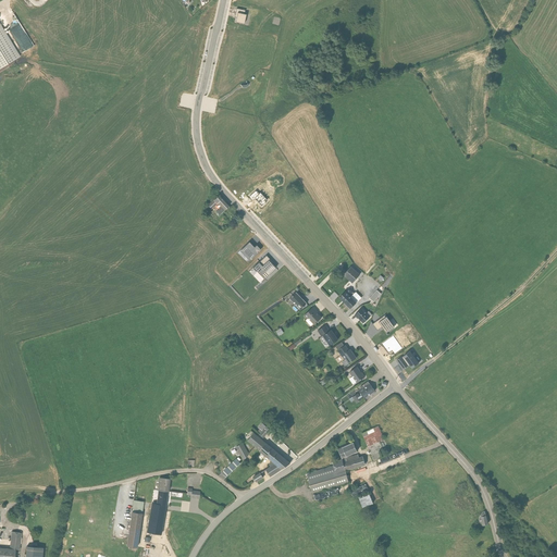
[(0,22),(0,70),(21,57),(0,22)]
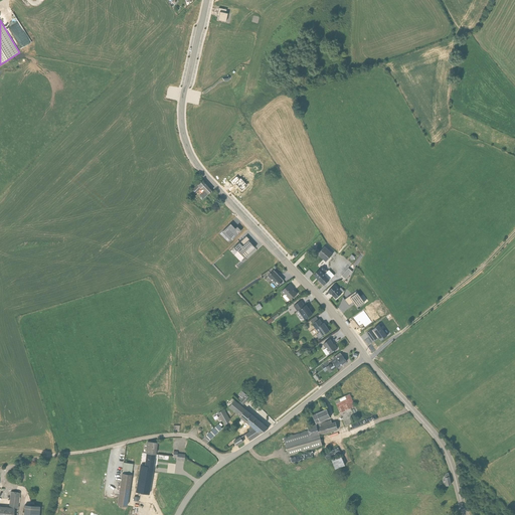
[(200,188),(203,191),(199,195),(202,198),(211,190),(202,180),(192,190),(195,193),(200,188)]
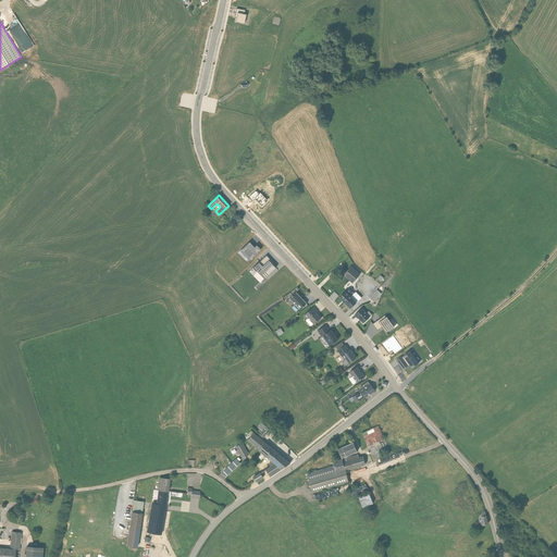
[(259,261),(254,268),(264,280),(276,268),(269,259),(262,265),(259,261)]
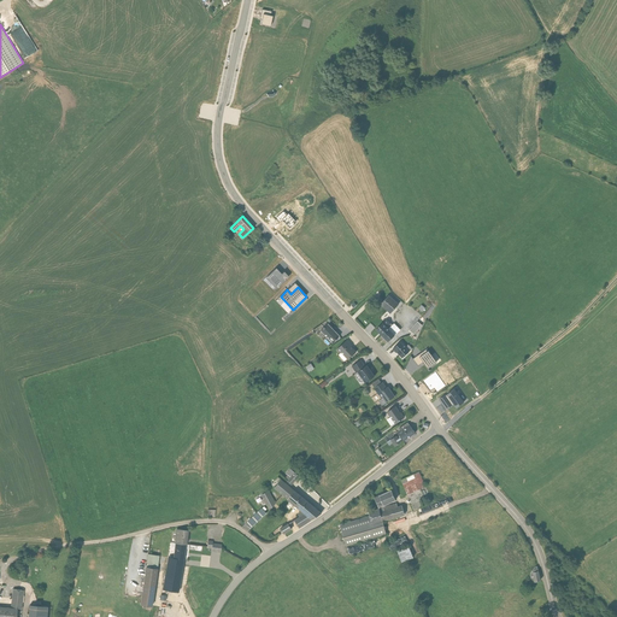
[(399,304),(389,294),(380,305),(389,313),(399,304)]
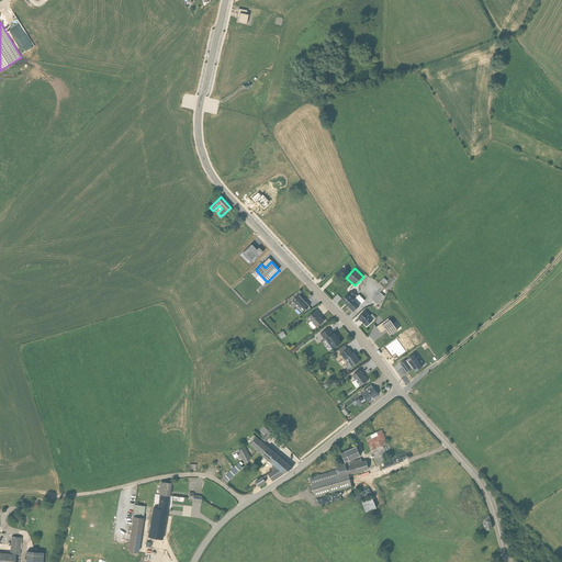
[(388,291),(384,288),(373,301),(380,306),(388,291)]
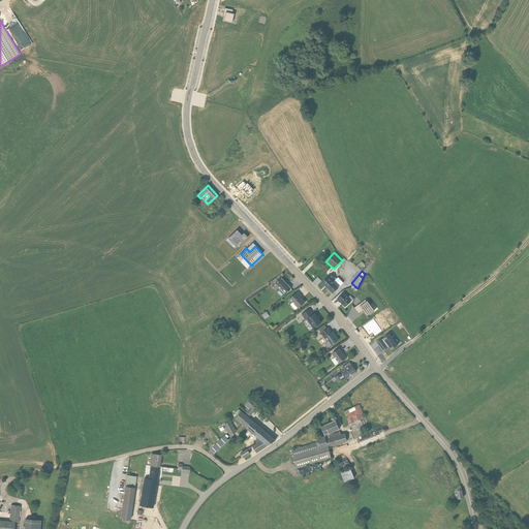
[(327,287),(333,281),(329,277),(322,282),(327,287)]
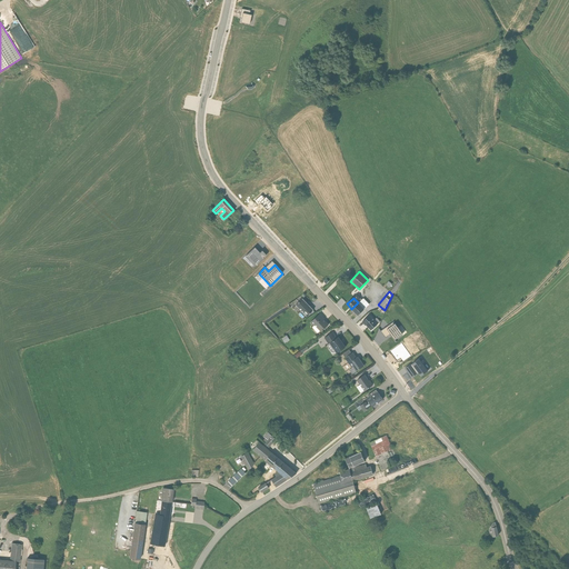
[(312,310),(302,299),(297,305),(307,316),(312,310)]
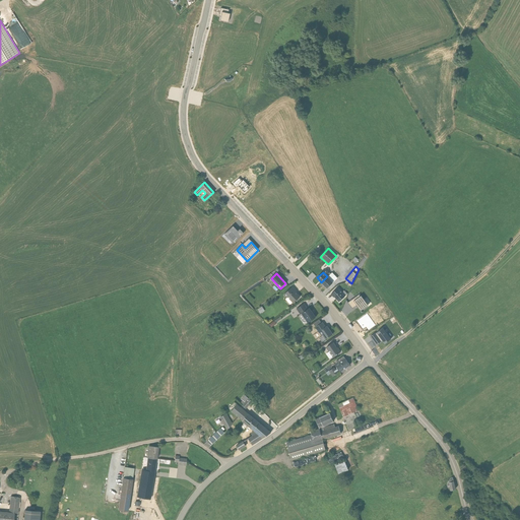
[(333,282),(327,276),(321,282),(327,287),(333,282)]
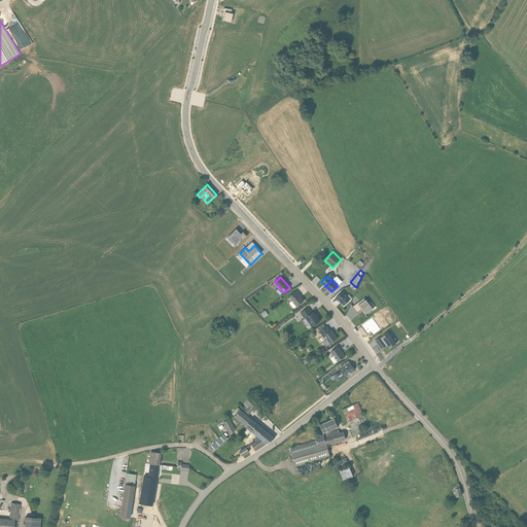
[(301,294),(296,290),(287,299),(290,302),(291,301),(297,307),(305,301),(300,295),(301,294)]
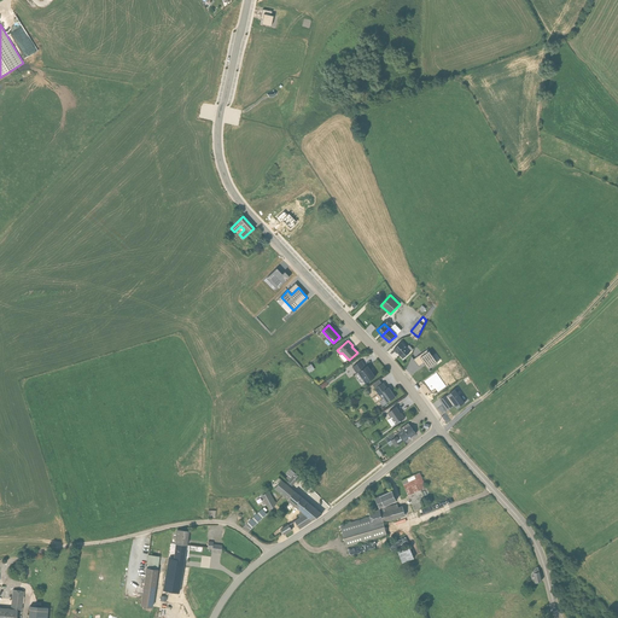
[(410,351),(402,342),(394,350),(402,359),(410,351)]
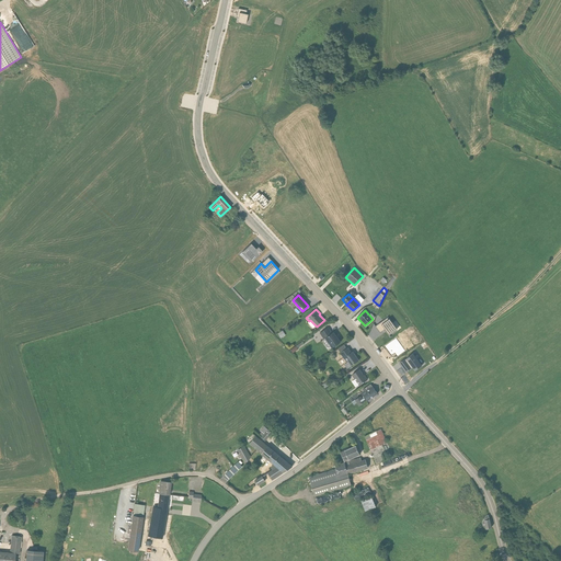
[(325,338),(332,333),(329,328),(321,332),(325,338)]
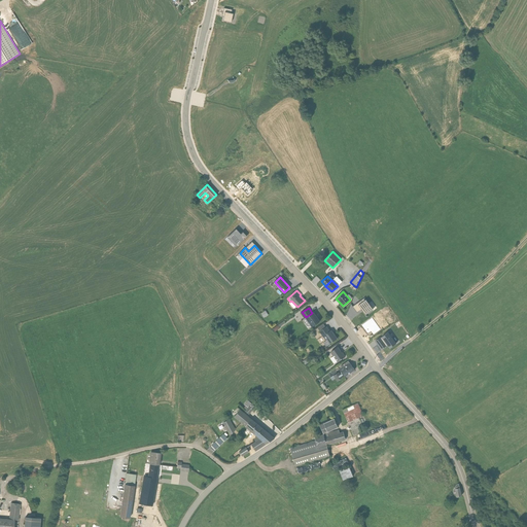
[(320,321),(314,312),(312,313),(306,317),(312,327),(320,321)]
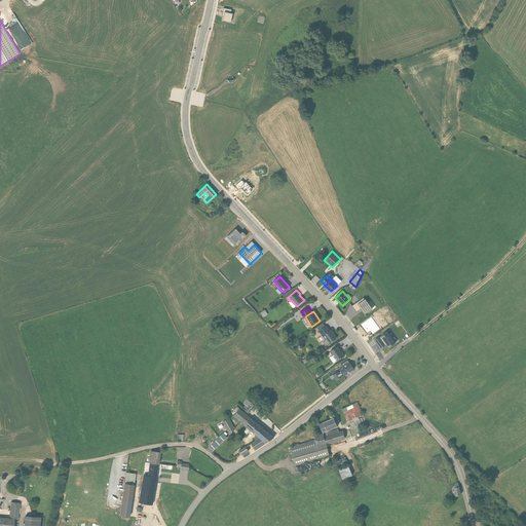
[(277,325),(272,328),(273,331),(278,328),(278,327),(285,323),(284,321),(277,325)]
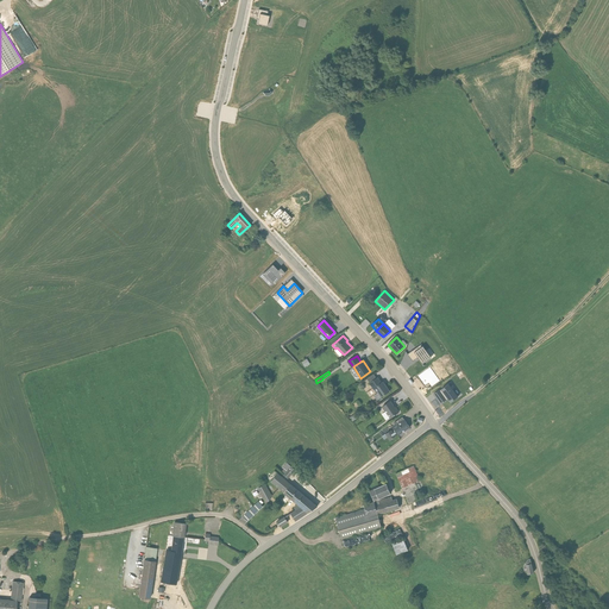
[(382,383),(378,377),(376,378),(370,382),(369,383),(376,394),(374,395),(377,400),(390,391),(383,382),(382,383)]
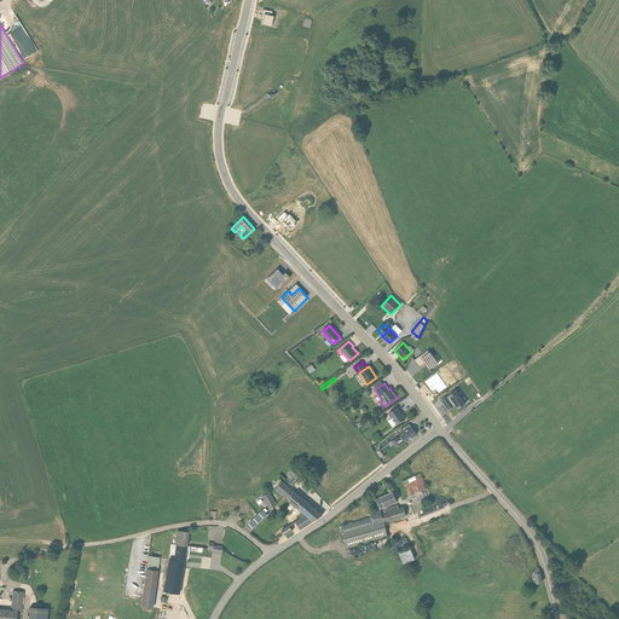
[(403,411),(415,405),(411,397),(398,403),(403,411)]
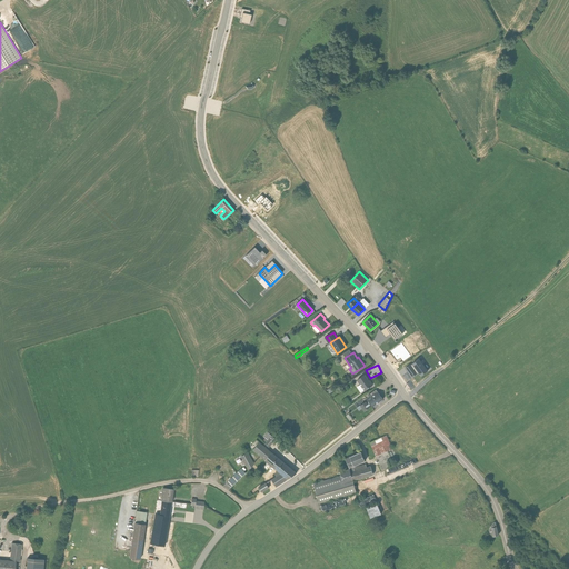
[(369,380),(365,375),(357,380),(365,390),(372,385),(369,380)]
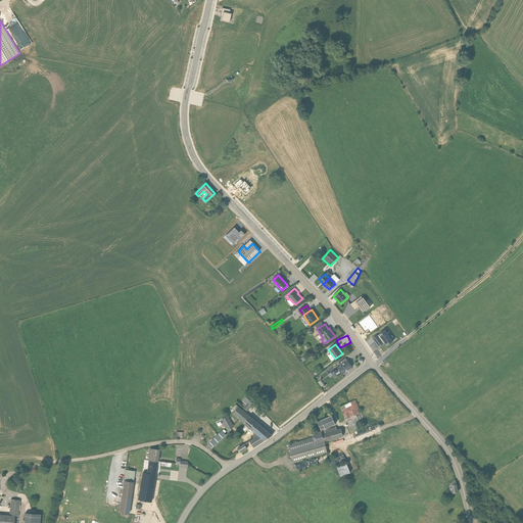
[(342,363),(337,367),(342,374),(351,367),(347,360),(342,363)]
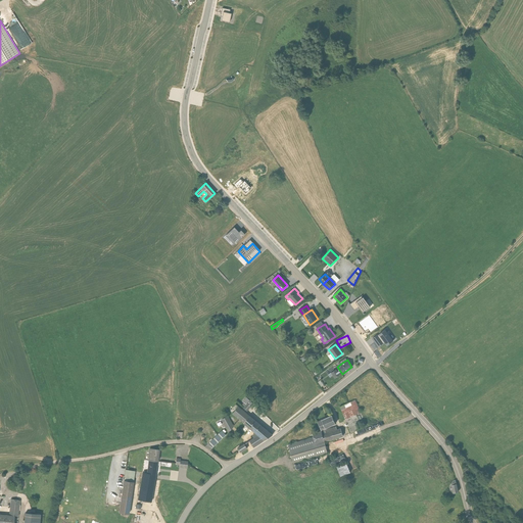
[(340,374),(336,369),(331,373),(335,378),(340,374)]
